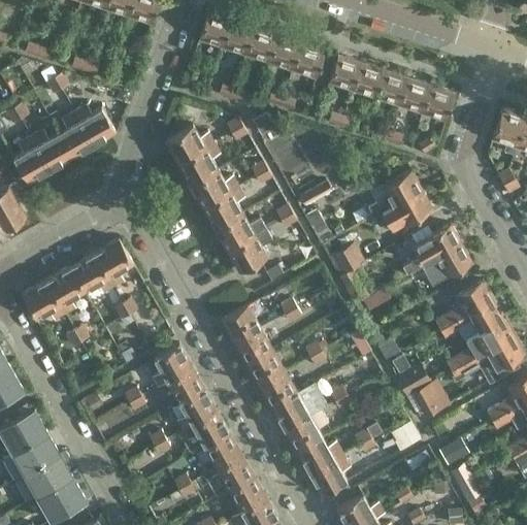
[(108,0),(83,0),(81,3),(105,10),(108,0)]
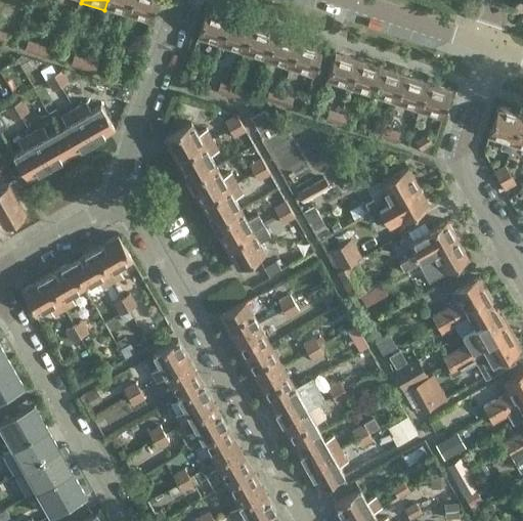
[(133,0),(107,0),(104,10),(128,17),(133,0)]
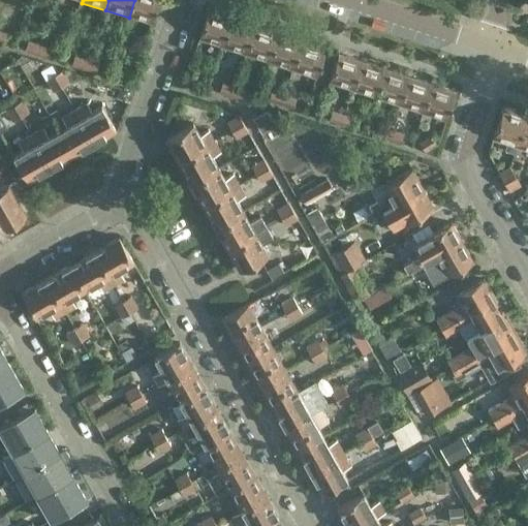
[(161,0),(134,0),(129,18),(153,26),(161,0)]
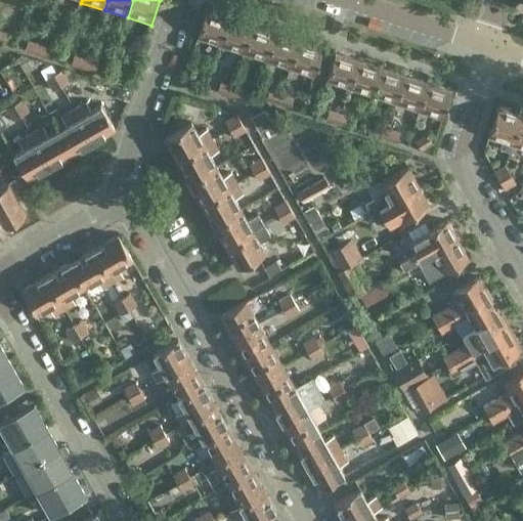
[(208,11),(198,41),(221,49),(231,19),(208,11)]
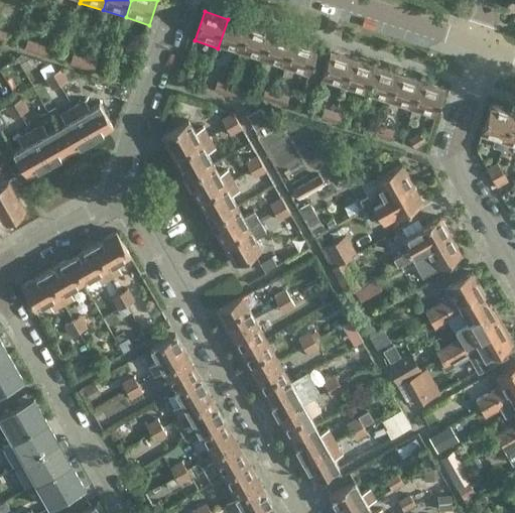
[(250,26),(228,19),(218,48),(241,55),(250,26)]
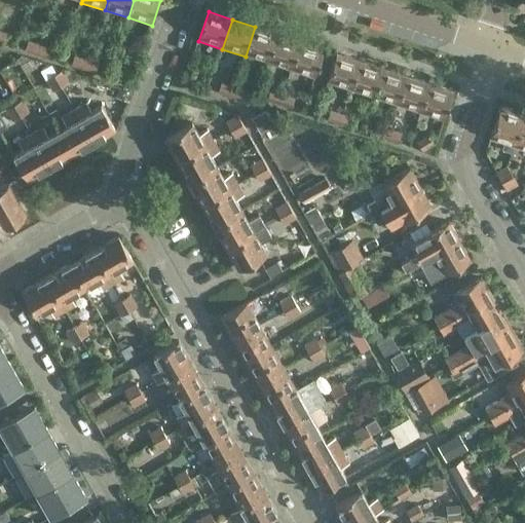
[(278,35),(255,27),(246,57),(268,65),(278,35)]
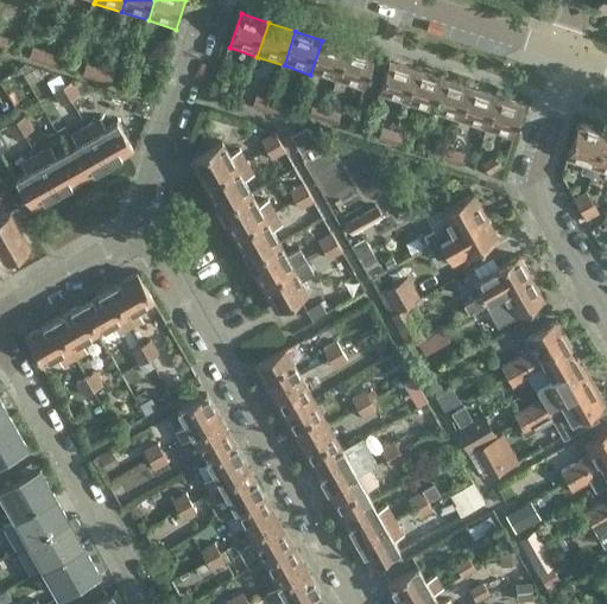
[(349,49),(322,40),(310,75),(337,83),(349,49)]
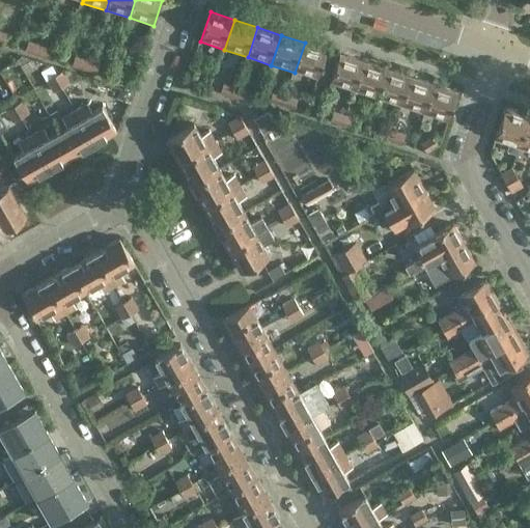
[(26,53),(38,57),(42,47),(29,43),(26,53)]
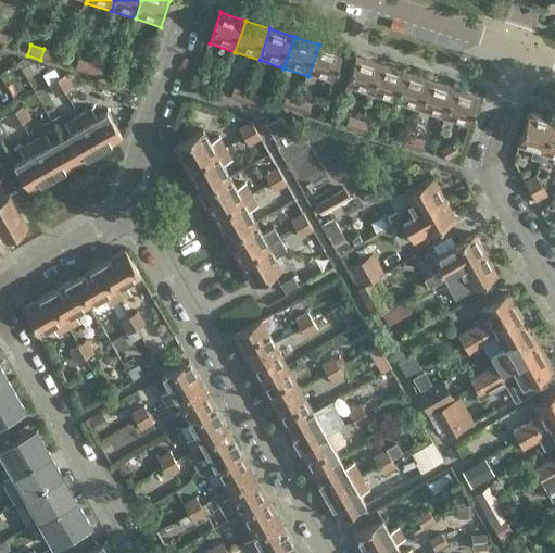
[(344,53),(319,45),(308,76),(333,85),(344,53)]
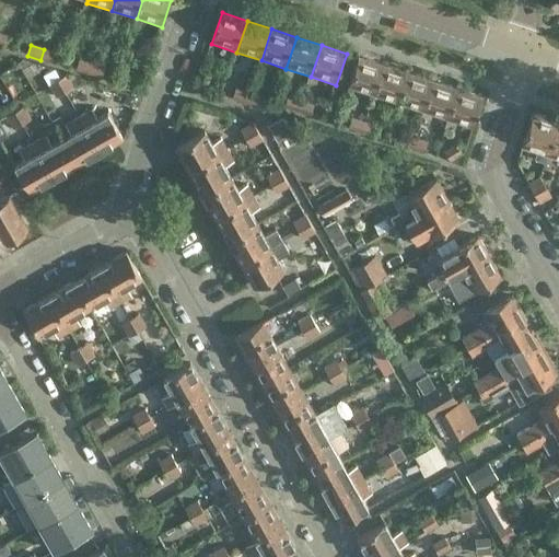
[(58,54),(44,49),(41,60),(54,65),(58,54)]
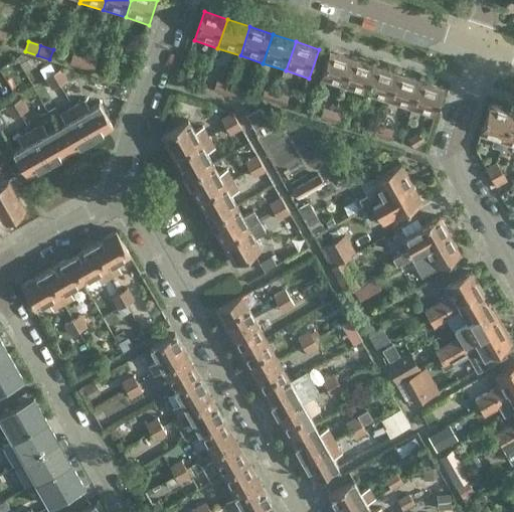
[(331,53),(321,82),(344,90),(354,61),(331,53)]
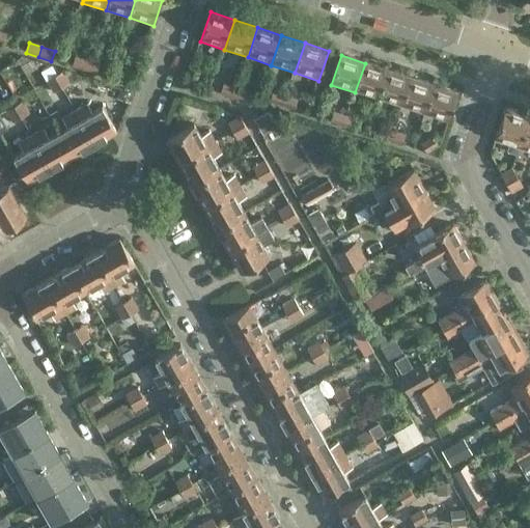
[(76,58),(73,66),(73,67),(85,73),(88,62),(76,58)]
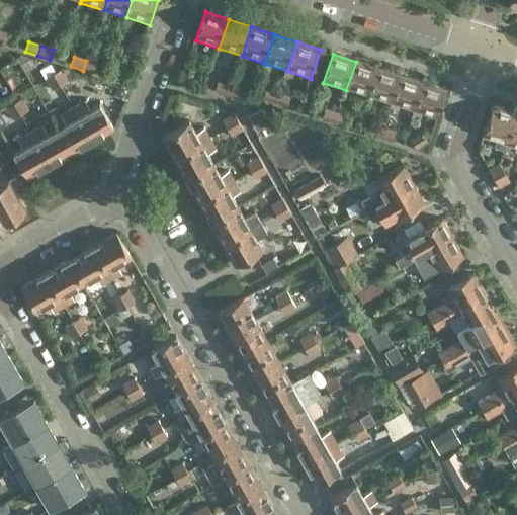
[(96,75),(96,73),(99,65),(86,61),(83,71),(96,75)]
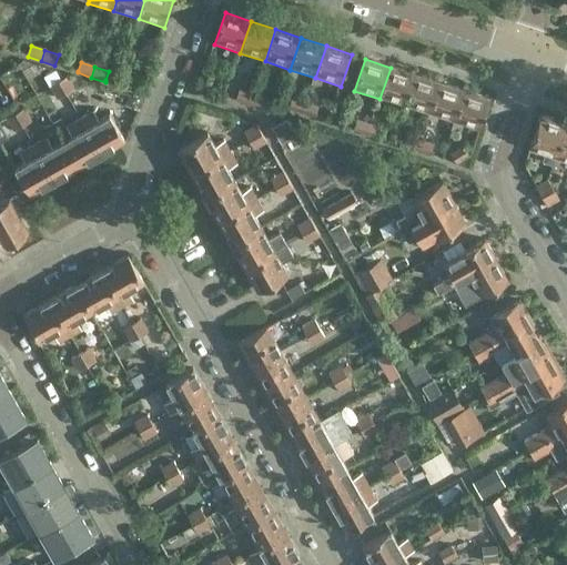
[(416,76),(391,68),(380,99),(405,108),(416,76)]
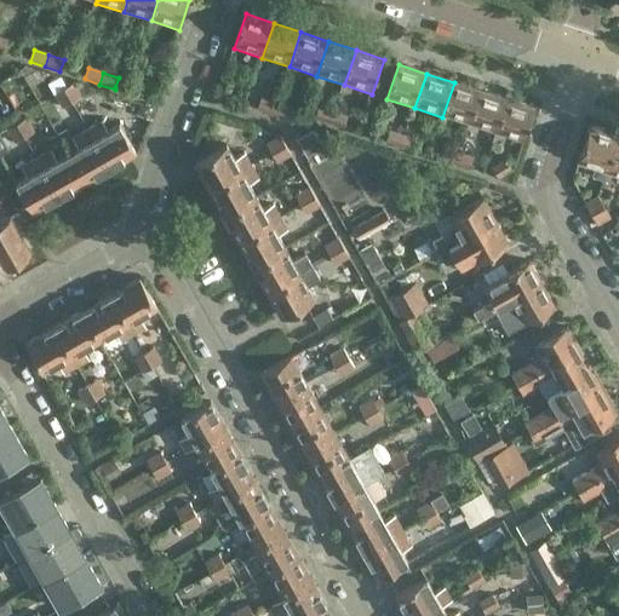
[(217,97),(229,102),(235,86),(222,81),(217,97)]
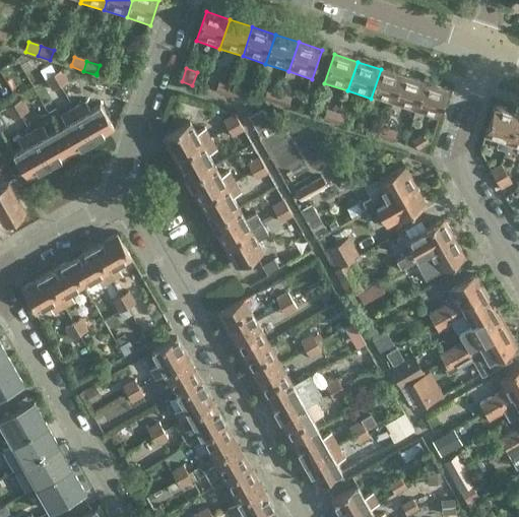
[(403,76),(381,69),(371,99),(394,106),(403,76)]
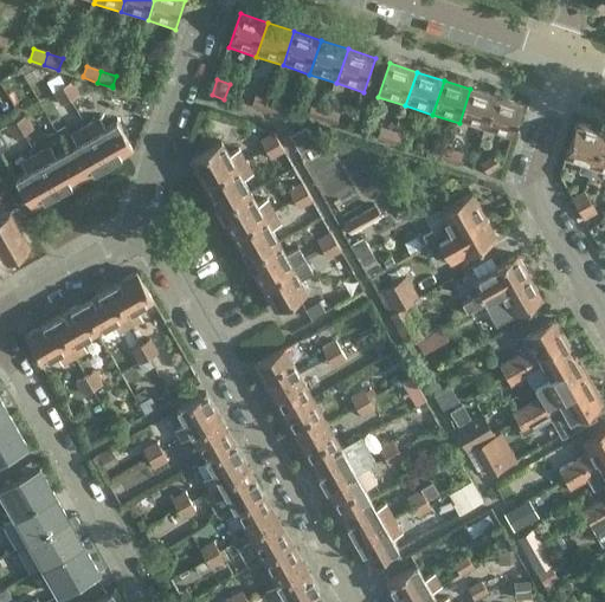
[(145,82),(141,95),(140,96),(153,101),(158,85),(145,82)]
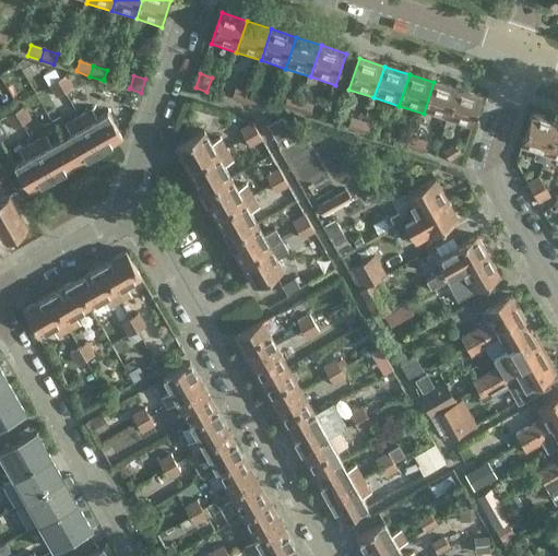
[(59,82),(66,95),(75,90),(68,77),(59,82)]
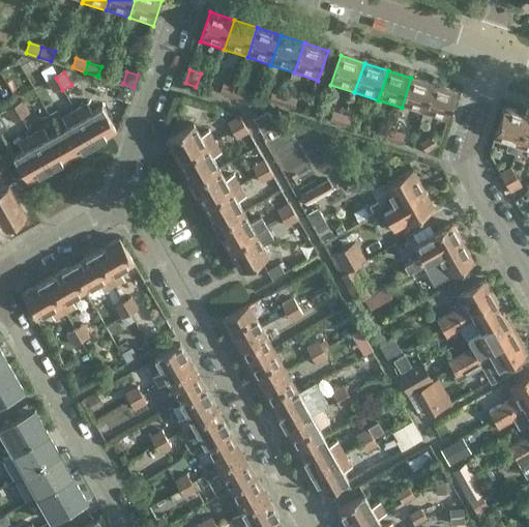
[(47,83),(48,84),(54,94),(62,90),(56,78),(47,83)]
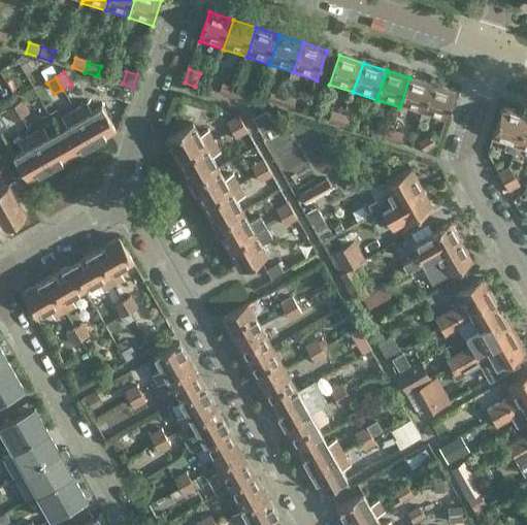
[(433,86),(409,77),(400,107),(423,116),(433,86)]
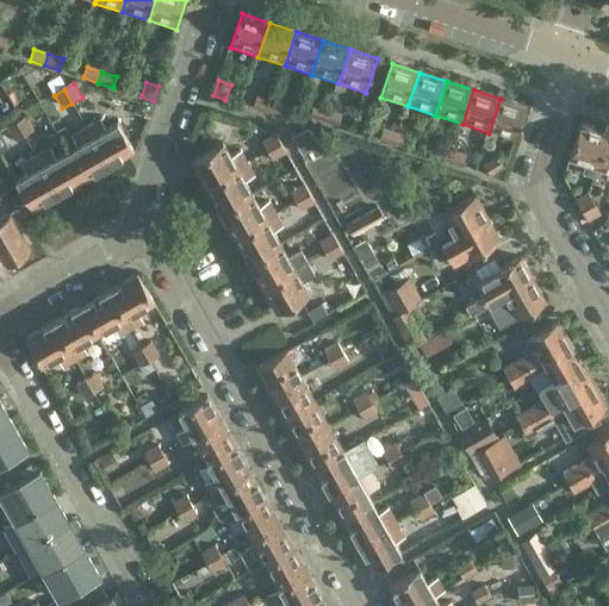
[(268,114),(272,102),(258,98),(253,110),(268,114)]
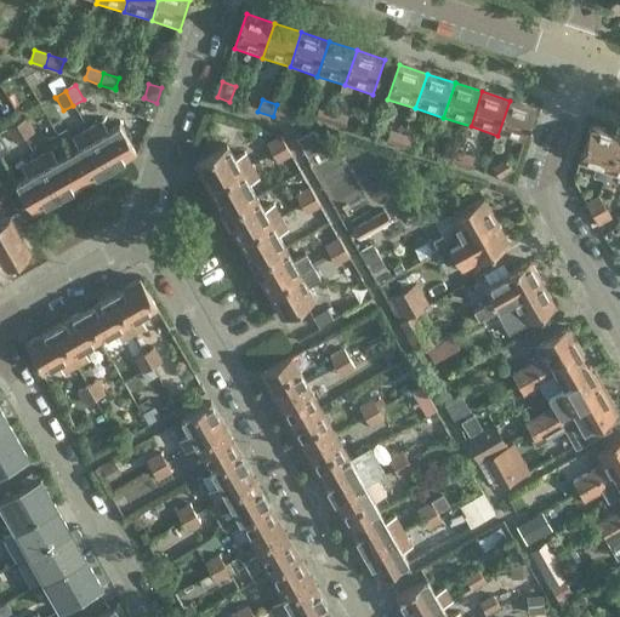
[(538,110),(510,101),(498,136),(525,144),(538,110)]
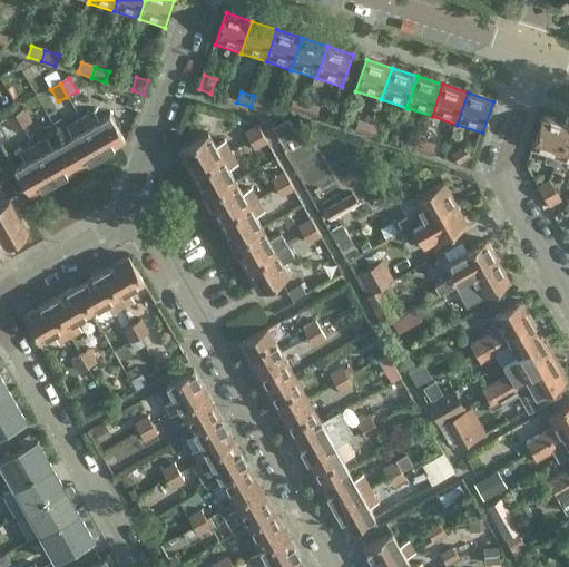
[(267,100),(254,96),(251,107),(264,111),(267,100)]
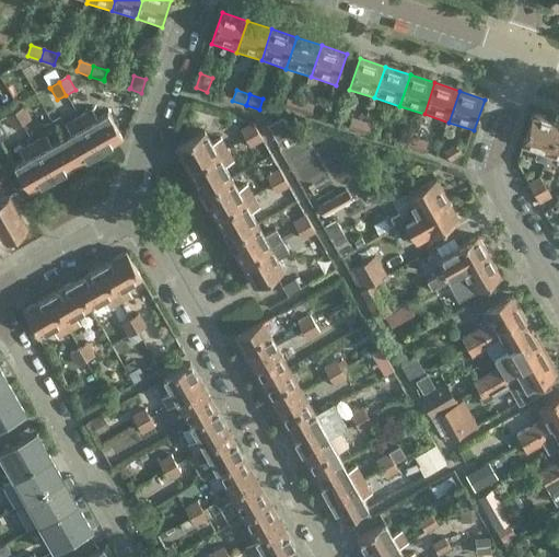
[(126,95),(121,107),(135,112),(137,112),(141,101),(126,95)]
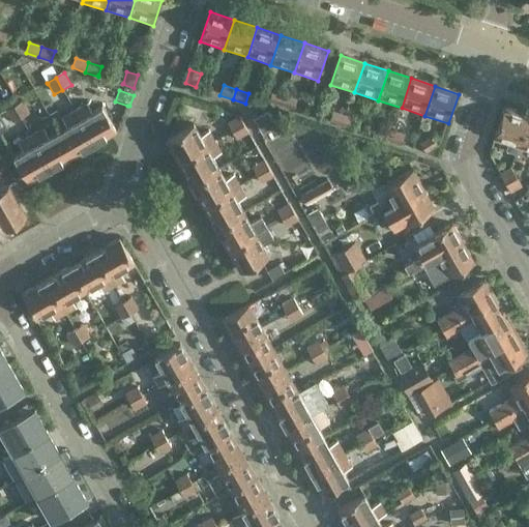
[(270,104),(283,108),(286,96),(273,92),(270,104)]
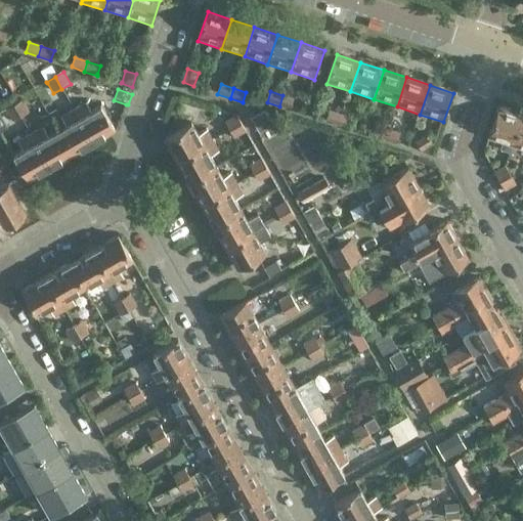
[(295,99),(282,95),(279,106),(292,111),(295,99)]
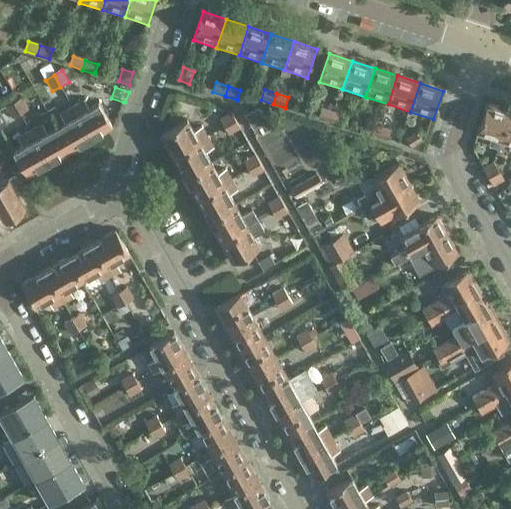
[(15,104),(21,116),(30,111),(23,99),(15,104)]
